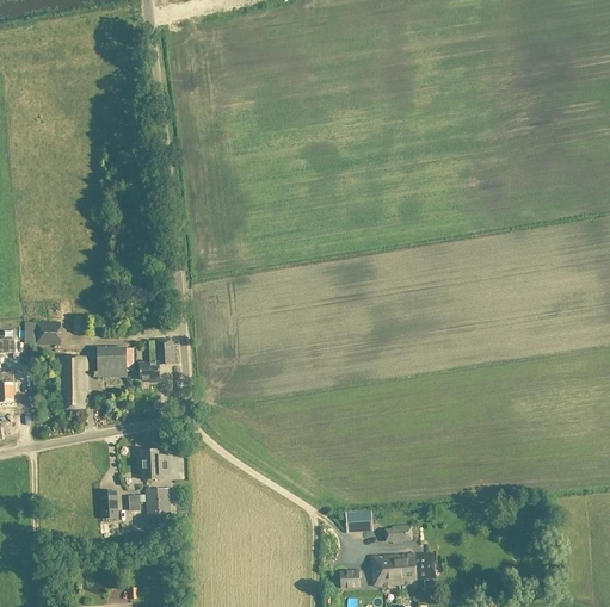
[(88,330),(87,315),(74,315),(74,332),(88,330)]
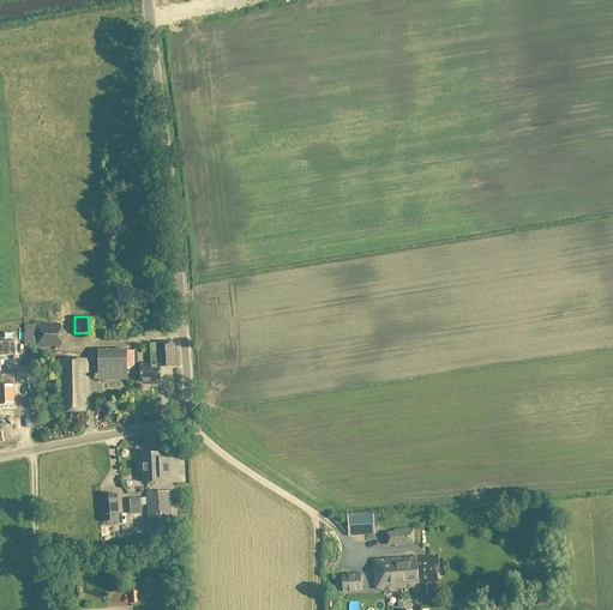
[(61,344),(61,322),(25,322),(25,344),(61,344)]
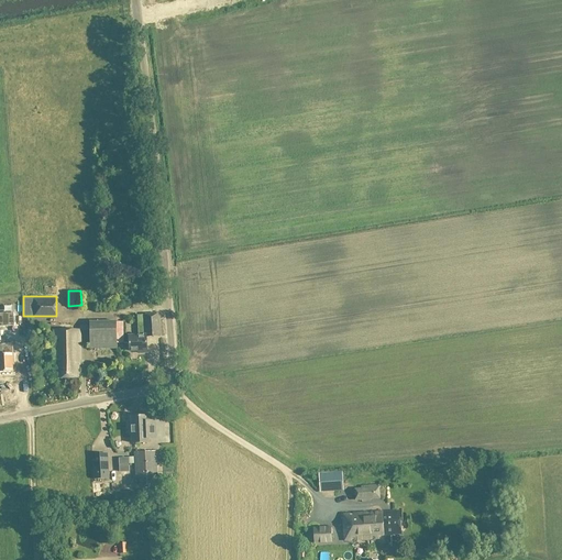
[(158,319),(158,314),(136,314),(136,335),(129,335),(129,349),(138,349),(138,352),(146,352),(146,336),(160,336),(160,319),(158,319)]
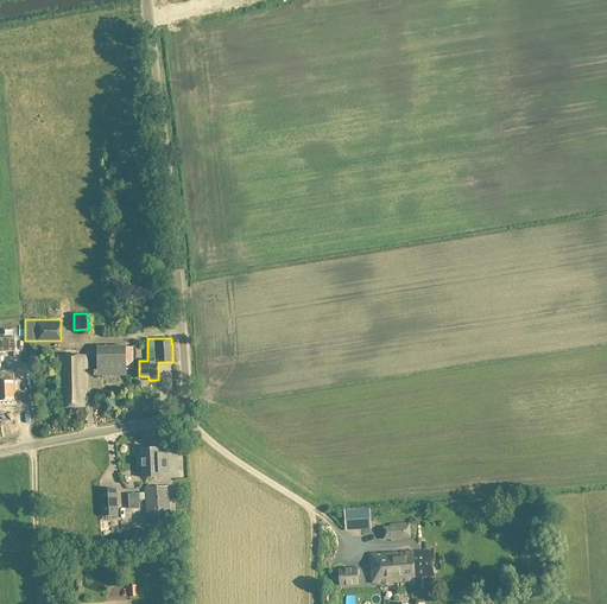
[(126,345),(126,344),(96,345),(96,374),(126,374),(126,369),(133,368),(134,345),(126,345)]
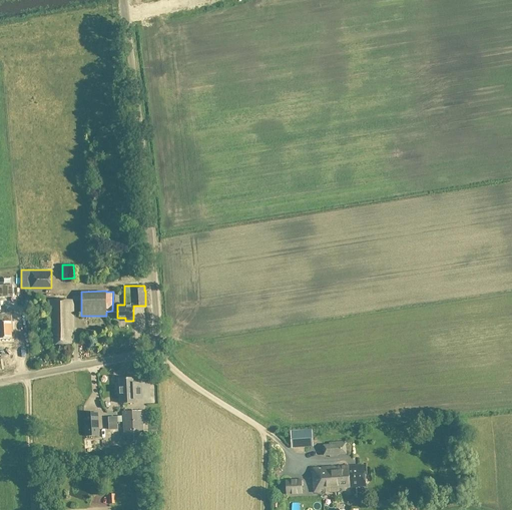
[(72,327),(72,299),(48,299),(49,327),(51,327),(51,343),(70,343),(70,327),(72,327)]
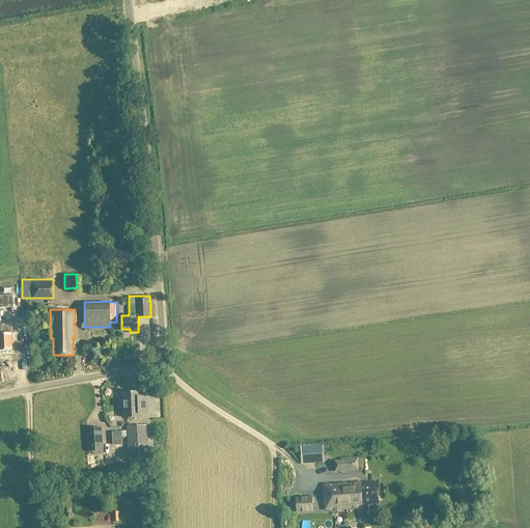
[(2,332),(0,331),(0,350),(11,350),(11,341),(12,341),(11,323),(4,324),(5,326),(2,326),(2,332)]
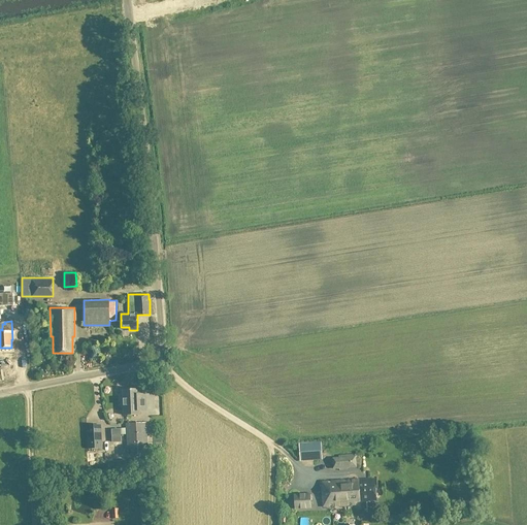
[(123,396),(121,396),(122,406),(123,406),(123,415),(139,414),(139,409),(146,409),(145,392),(137,392),(137,388),(123,389),(123,396)]
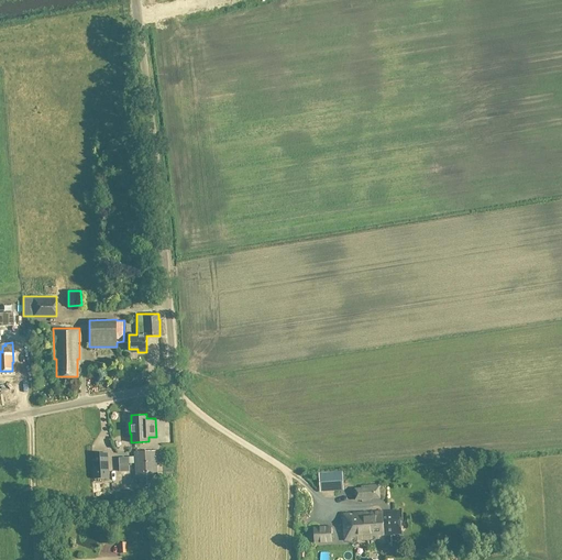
[(155,450),(134,451),(135,481),(156,480),(155,450)]
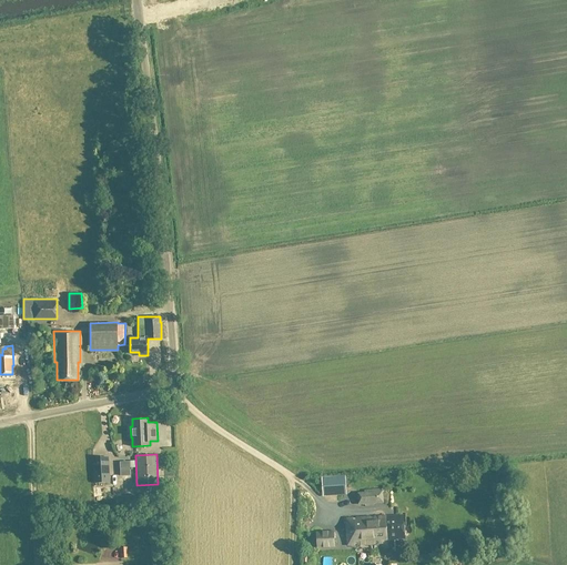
[(108,456),(92,457),(93,482),(110,481),(108,456)]
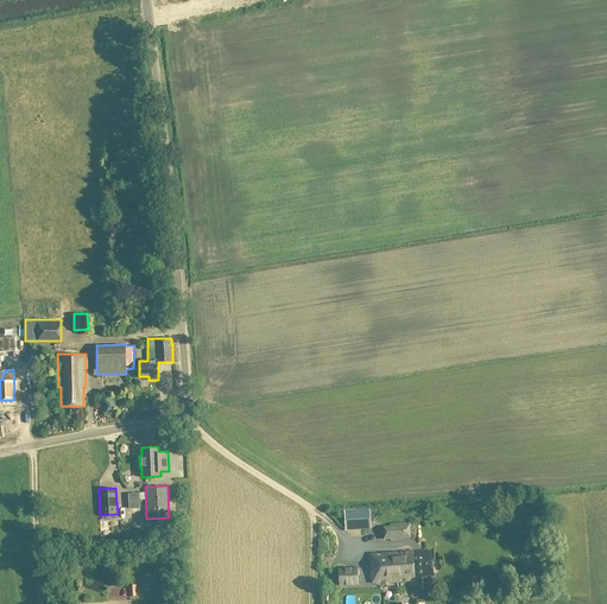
[(139,507),(139,491),(128,493),(130,507),(139,507)]
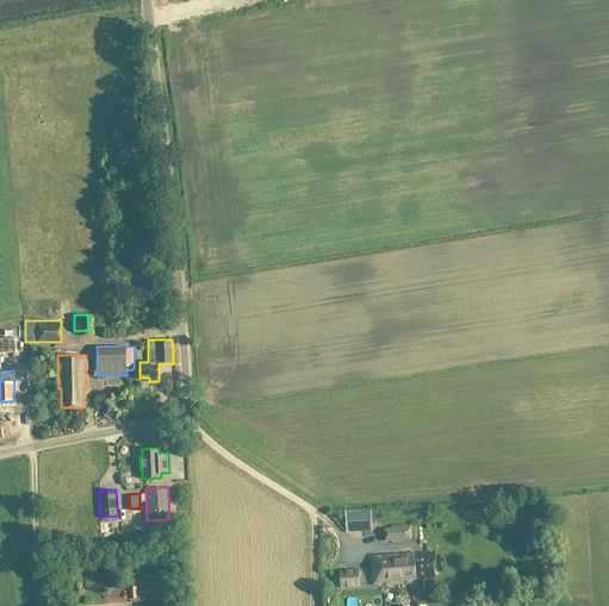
[(371,508),(345,510),(346,526),(372,525),(371,508)]
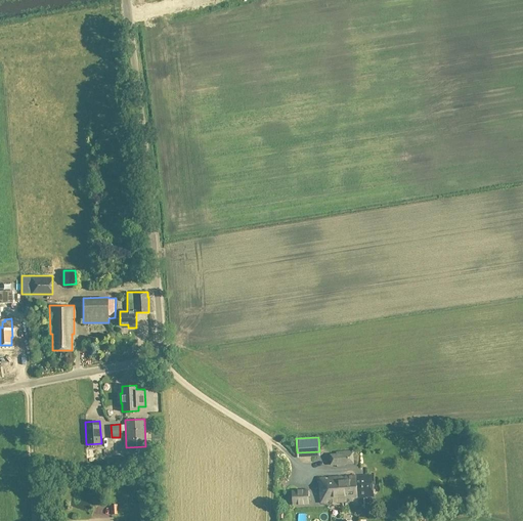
[(353,450),(337,451),(337,464),(337,466),(346,465),(345,463),(354,463),(353,450)]
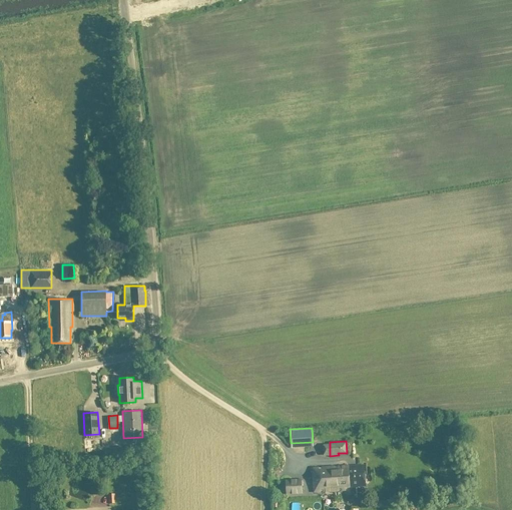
[(144,444),(128,444),(129,454),(143,454),(144,444)]
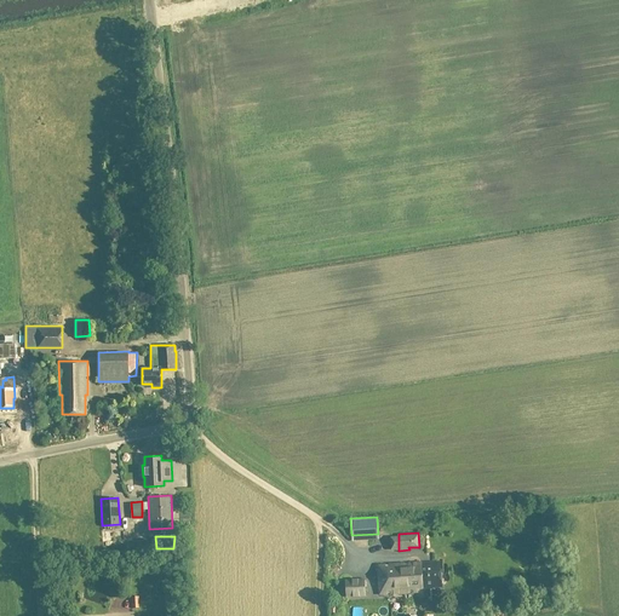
[(440,559),(378,564),(379,593),(418,591),(417,587),(442,586),(440,559)]
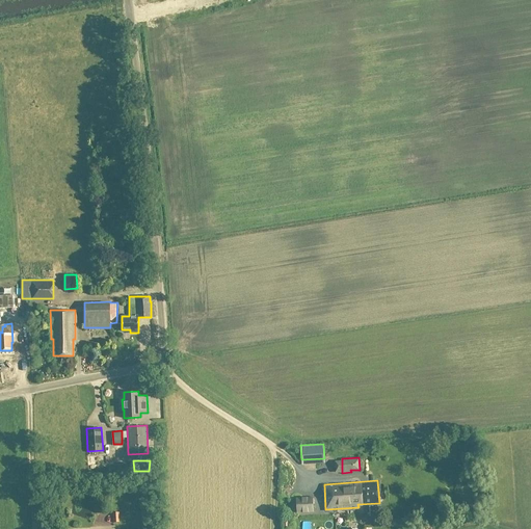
[(313,497),(296,497),(296,510),(313,510),(313,497)]
